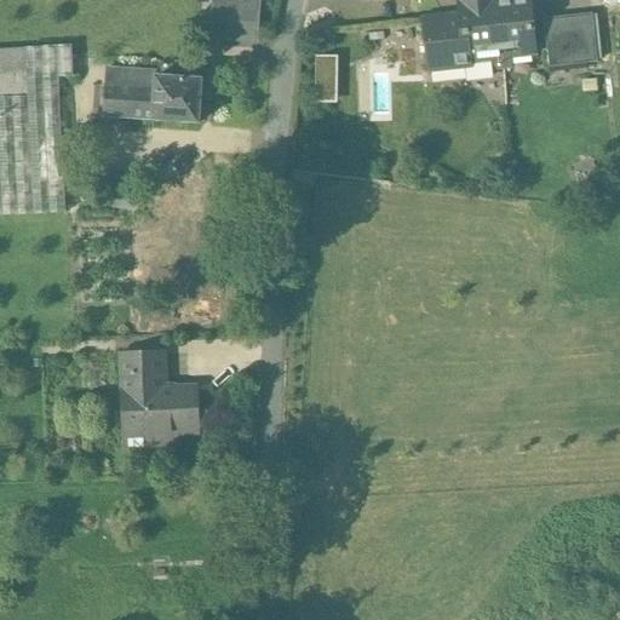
[(260,0),(210,0),(208,41),(259,42),(260,0)]
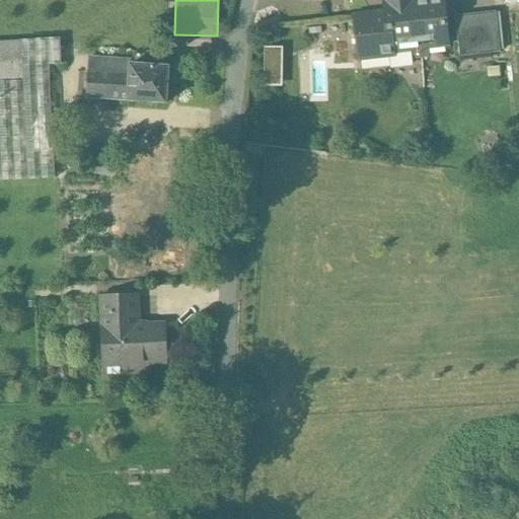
[(386,14),(355,17),(359,59),(393,55),(392,51),(412,49),(413,59),(428,57),(427,47),(448,45),(442,0),(400,0),(385,2),(386,14)]
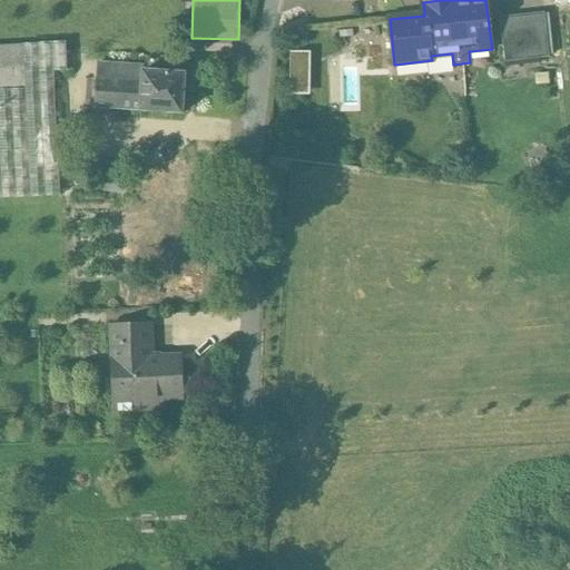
[(544,13),(500,18),(505,62),(549,58),(544,13)]
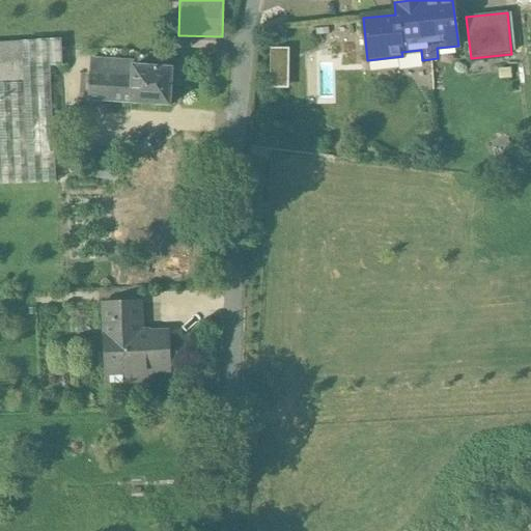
[(55,39),(0,43),(0,279),(67,276),(55,39)]
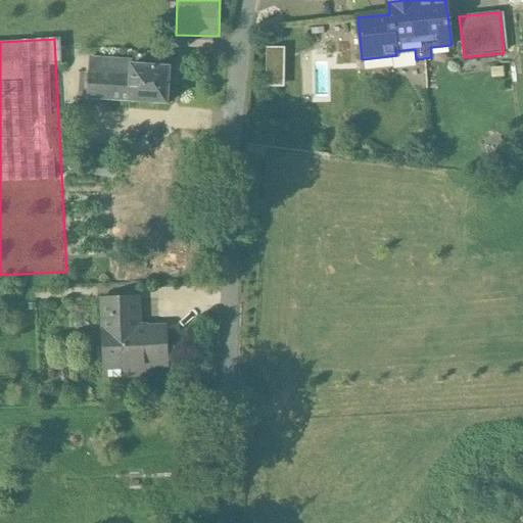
[(266,85),(285,85),(285,46),(266,46),(266,85)]
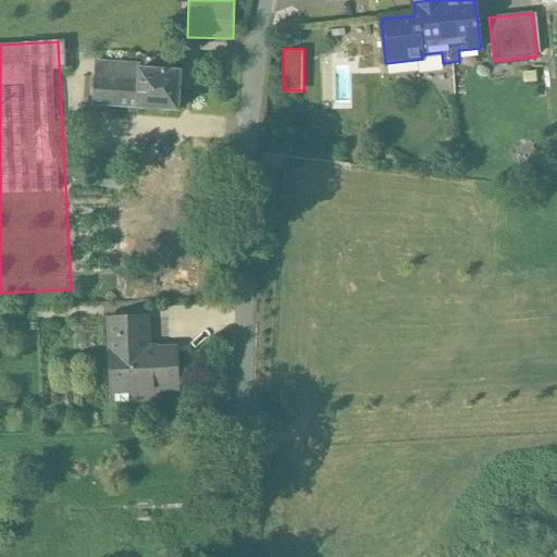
[(122,78),(95,76),(93,106),(137,109),(139,71),(123,70),(122,78)]
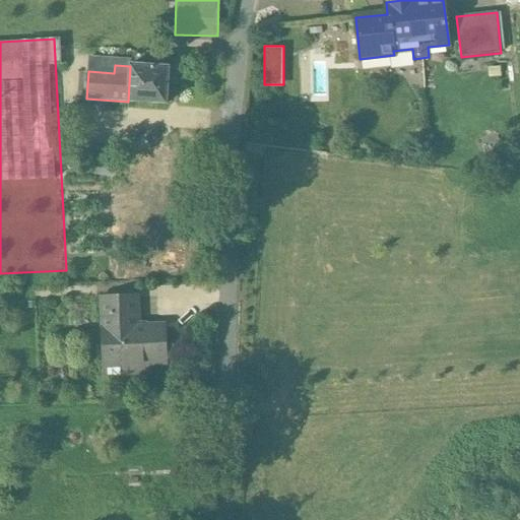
[(169,68),(131,65),(130,66),(128,102),(167,105),(169,68)]
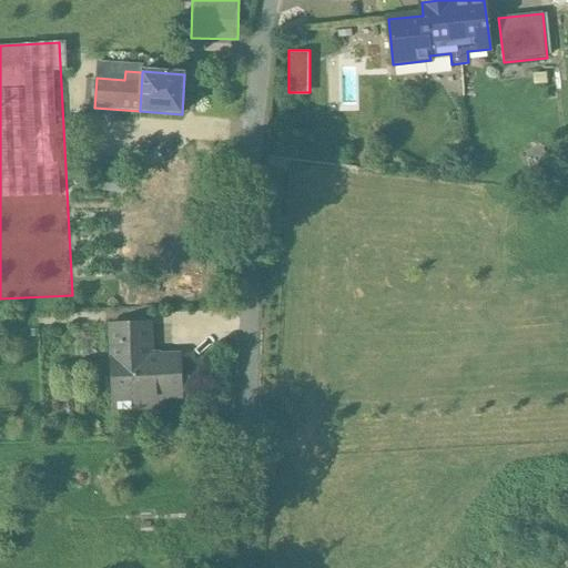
[(155,322),(110,324),(113,404),(134,403),(134,408),(165,407),(165,401),(184,399),(182,354),(156,355),(155,322)]
